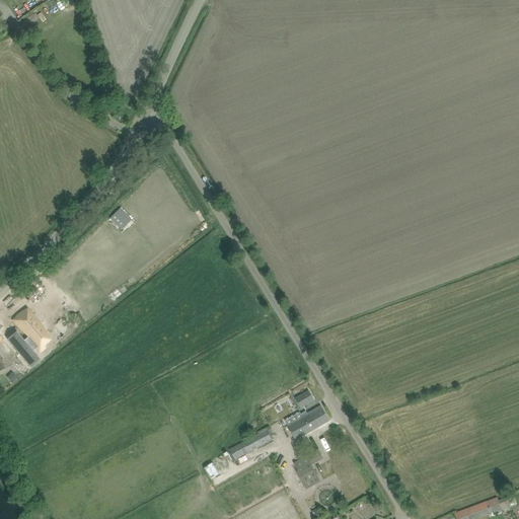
[(122,229),(131,220),(120,209),(110,219),(122,229)]
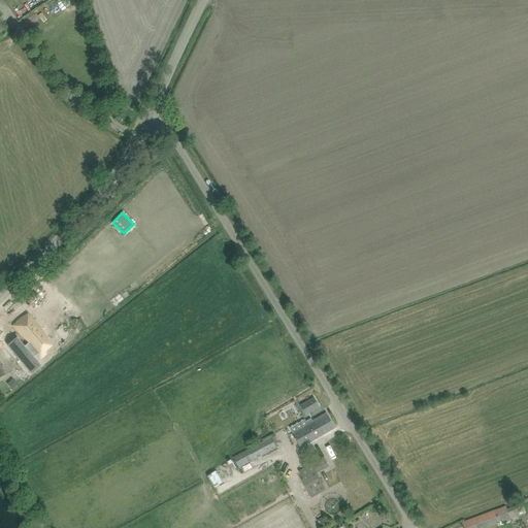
[(17,337),(7,345),(31,374),(41,366),(35,360),(39,356),(41,359),(46,355),(45,353),(52,348),(41,335),(43,333),(28,315),(14,326),(24,337),(24,336),(30,342),(25,347),(17,337)]
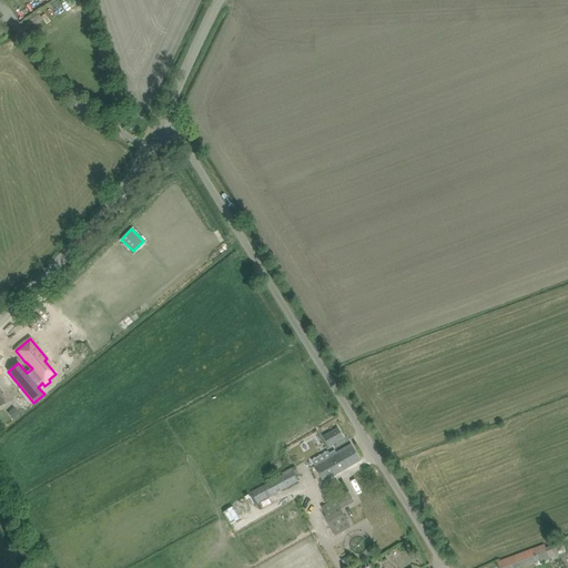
[(13,407),(8,412),(13,418),(19,413),(13,407)]
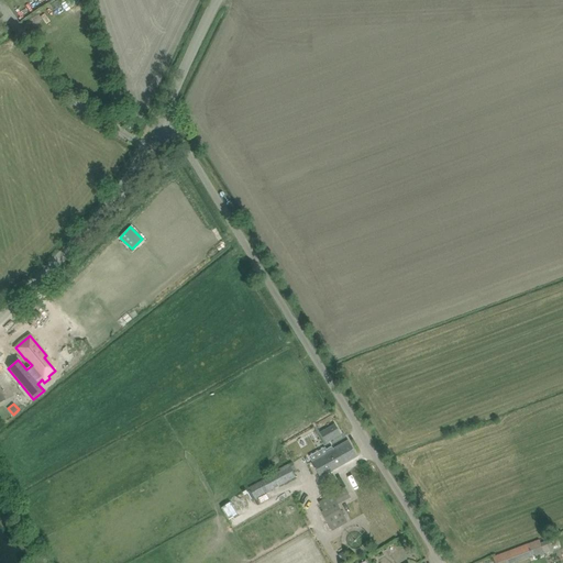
[(319,433),(320,434),(324,443),(340,434),(338,428),(327,433),(324,430),(319,433)]
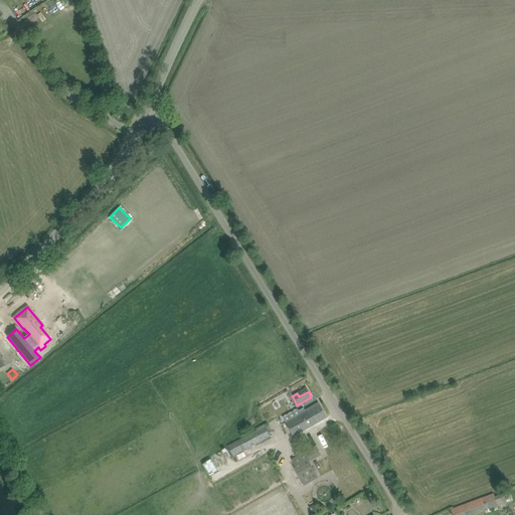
[(286,422),(293,436),(318,421),(326,416),(319,403),(310,408),(286,422)]
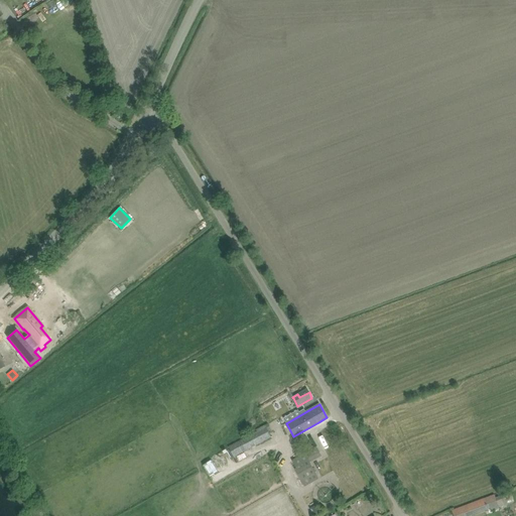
[(245,437),(228,446),(234,457),(251,447),(251,448),(256,445),(270,437),(267,431),(271,429),(268,423),(254,430),(254,429),(244,434),(245,437)]
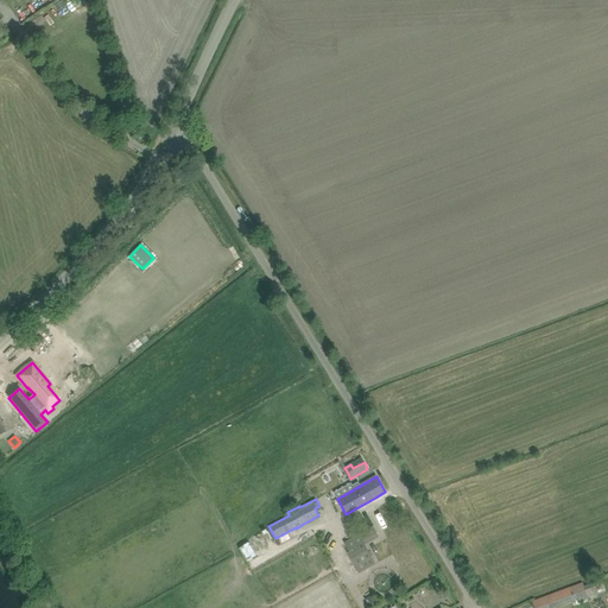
[(373,526),(344,542),(359,571),(374,564),(365,545),(379,538),(373,526)]
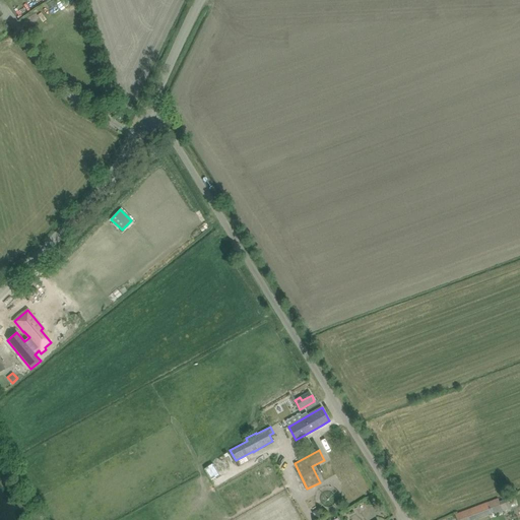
[(204,469),(211,479),(219,475),(212,464),(204,469)]
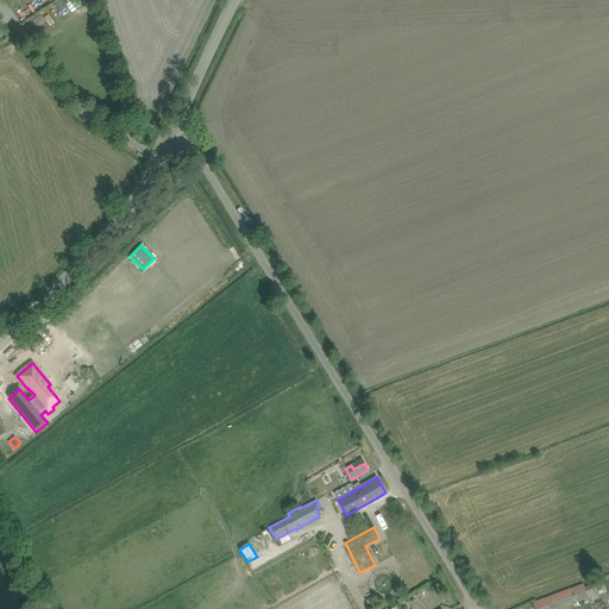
[(552,608),(576,600),(578,604),(589,600),(584,584),(533,603),(535,608),(552,608)]
